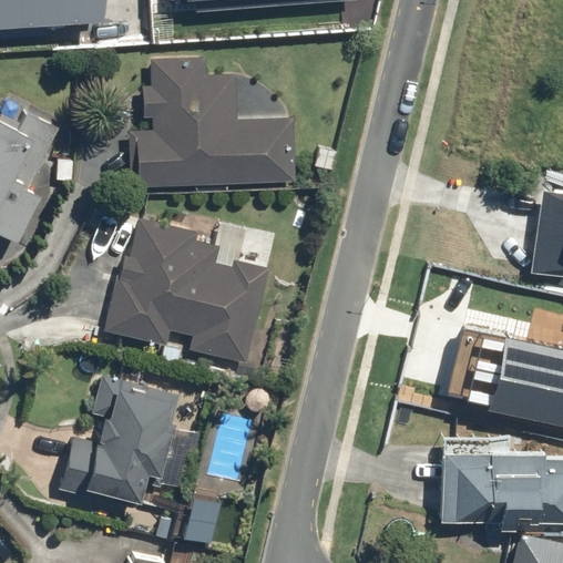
[(0,0),(0,32),(75,30),(74,22),(112,20),(111,0),(0,0)]
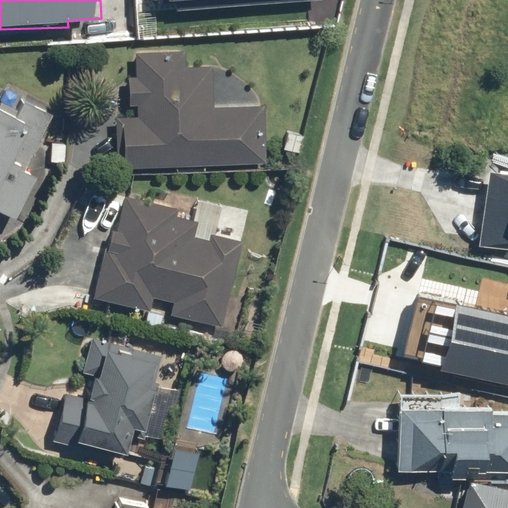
[(151,0),(152,12),(322,1),(321,0),(151,0)]
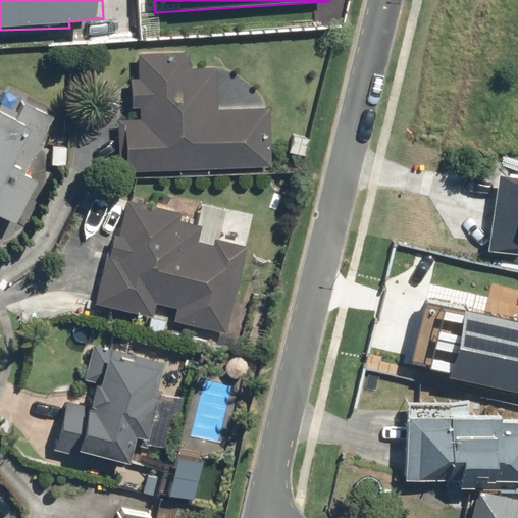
[(116,121),(118,174),(273,167),(270,107),(218,109),(216,67),(192,68),(191,51),(139,54),(140,78),(130,78),(131,120),(116,121)]
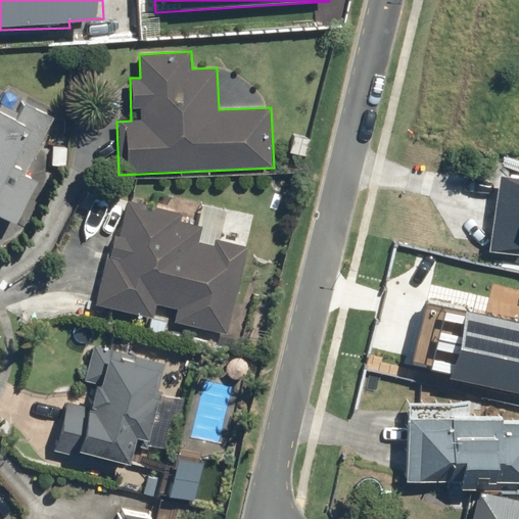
[(0,91),(0,214),(16,222),(38,179),(30,175),(57,120),(0,91)]
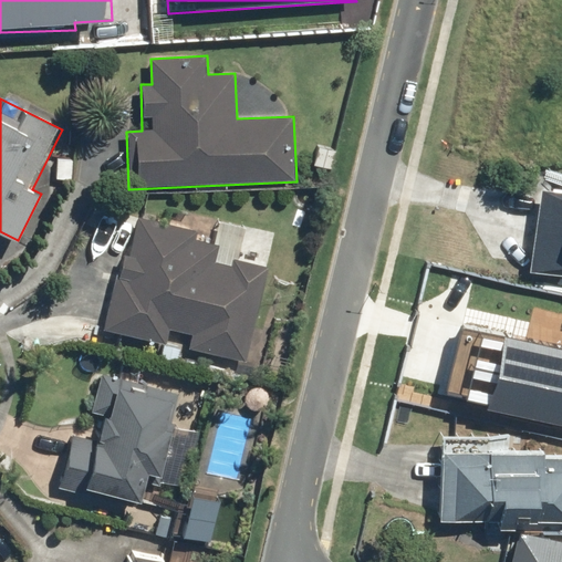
[(561,189),(541,187),(529,272),(561,277),(561,189)]
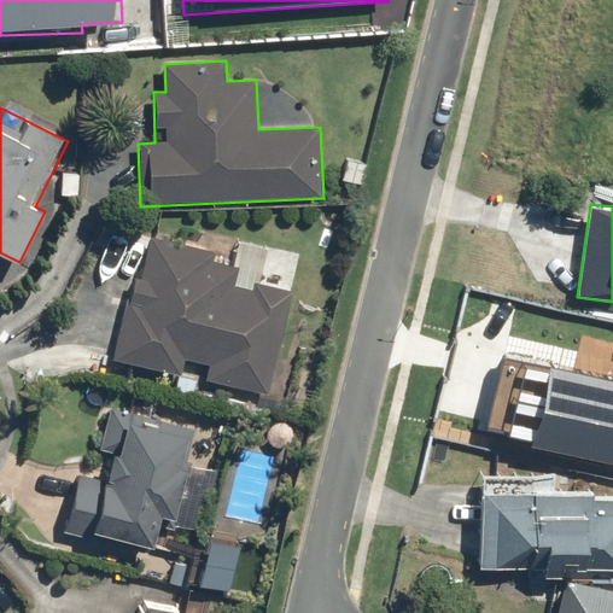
[(132,276),(112,361),(182,377),(186,361),(209,366),(205,383),(268,396),(292,291),(262,284),(270,250),(238,241),(232,266),(214,262),(216,252),(151,237),(141,279),(132,276)]
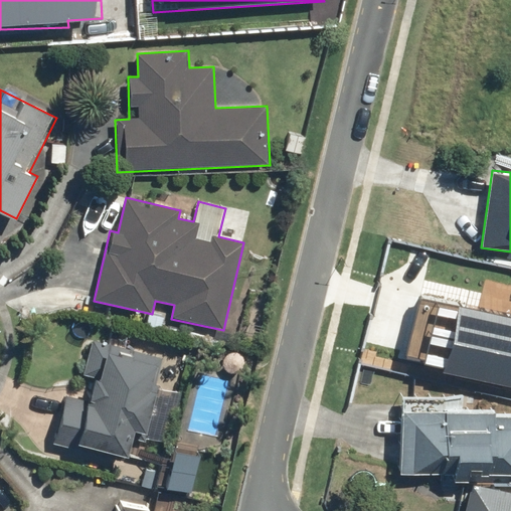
[(510,313),(421,292),(408,350),(510,373),(510,313)]
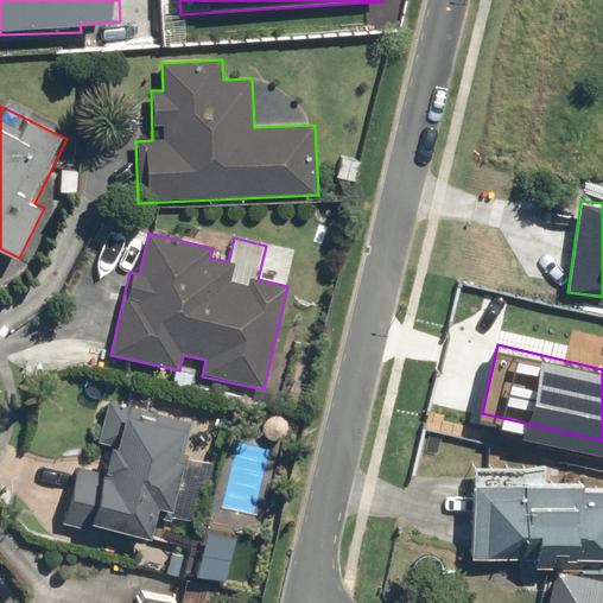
[(76,467),(62,522),(148,545),(158,507),(171,511),(194,423),(109,401),(97,444),(108,446),(102,473),(76,467)]
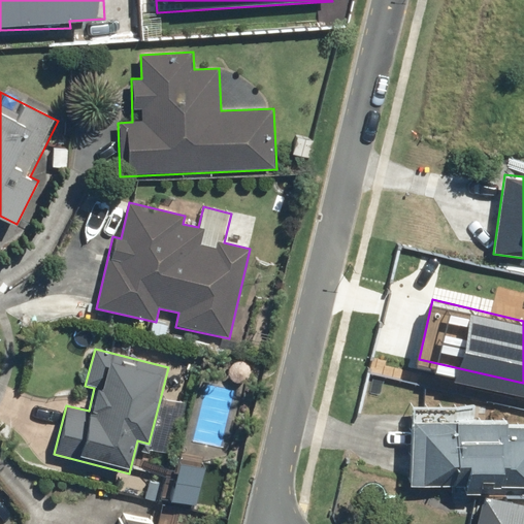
[(523,416),(415,413),(413,479),(469,481),(469,487),(523,489),(523,416)]
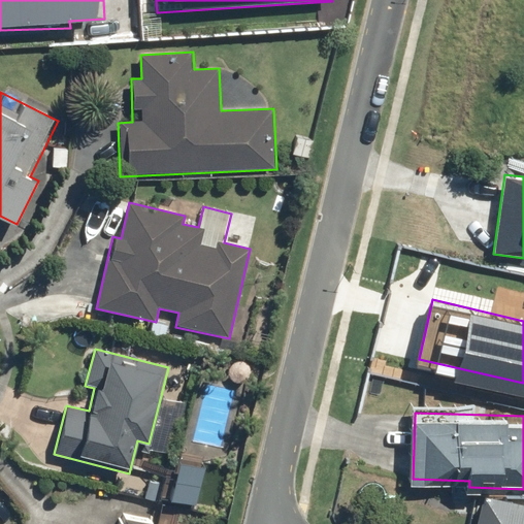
[(523,502),(490,494),(482,523),(523,523),(523,502)]
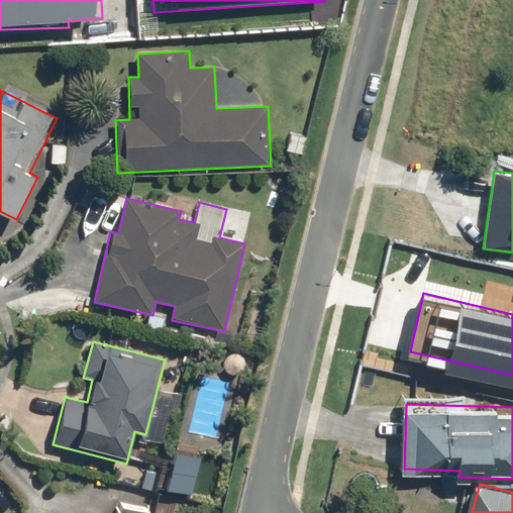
[(154,512),(154,511),(119,503),(117,512),(154,512)]
